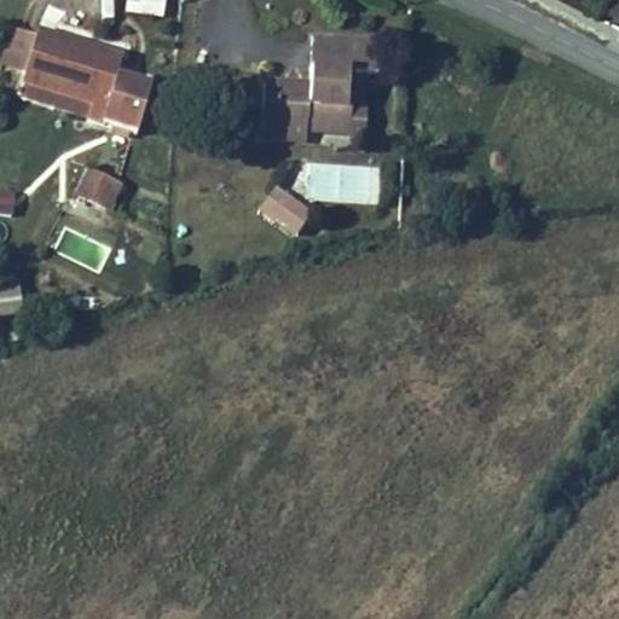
[(162,16),(162,0),(125,0),(125,13),(162,16)]
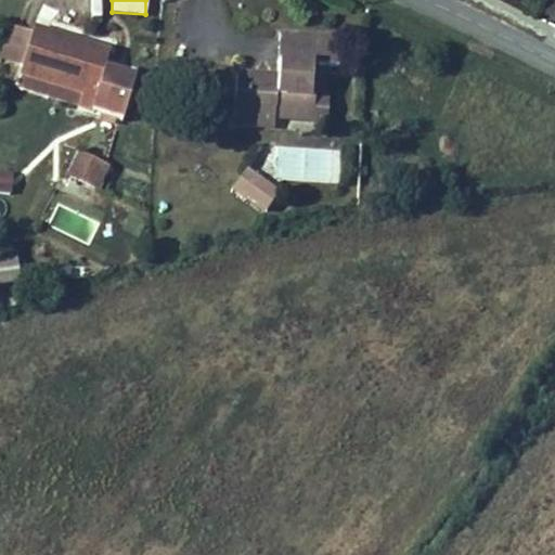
[(21,68),(33,23),(8,15),(7,17),(0,41),(0,63),(20,69),(21,68)]
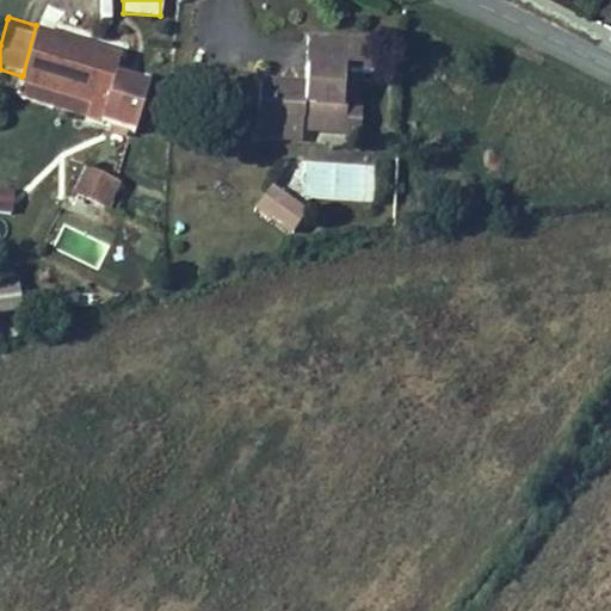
[(23,75),(109,99),(103,117),(141,128),(153,84),(113,73),(121,48),(36,25),(23,75)]
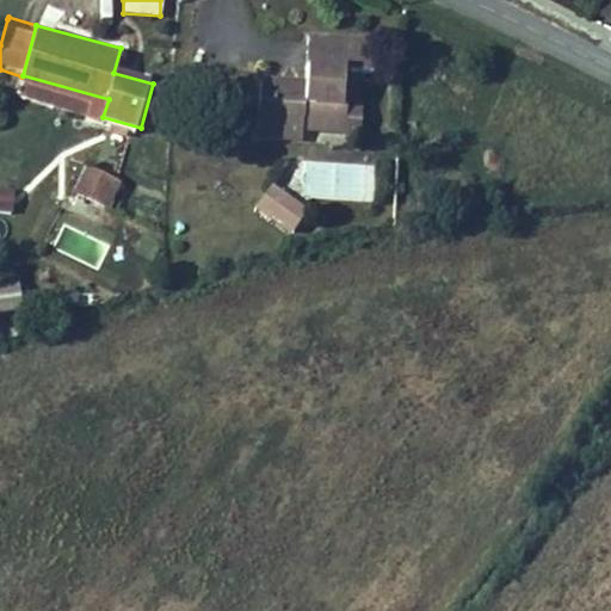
[(349,109),(350,105),(351,71),(378,72),(381,35),(312,32),(309,82),(263,80),(260,118),(304,121),(306,107),(349,109)]
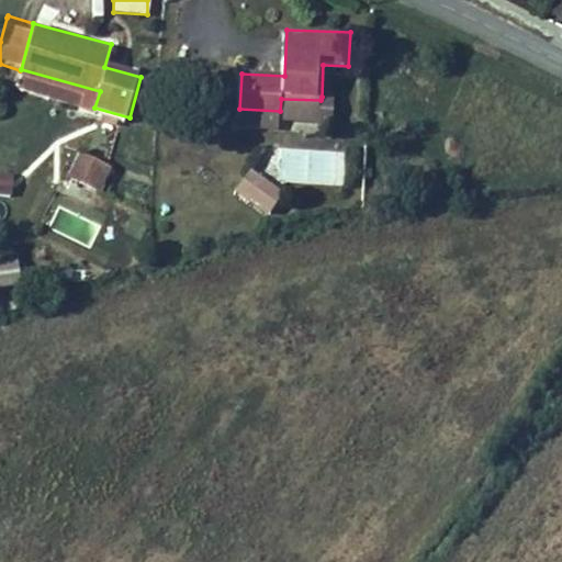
[(94,108),(100,91),(21,69),(20,70),(15,87),(94,108)]
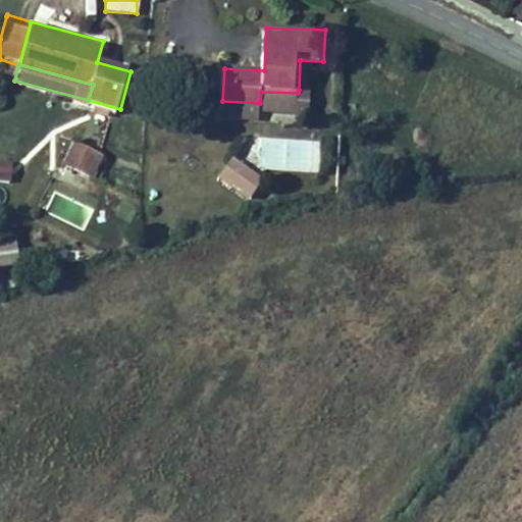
[(310,90),(299,90),(298,93),(261,92),(260,103),(222,101),(221,114),(262,116),(262,110),(303,112),(308,112),(310,90)]
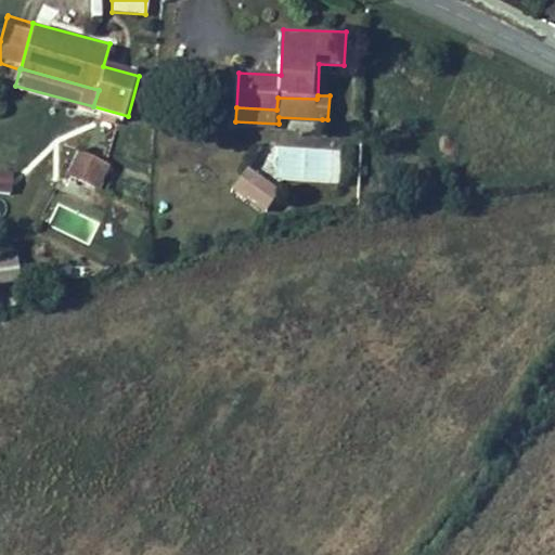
[(94,190),(105,167),(79,154),(68,178),(94,190)]
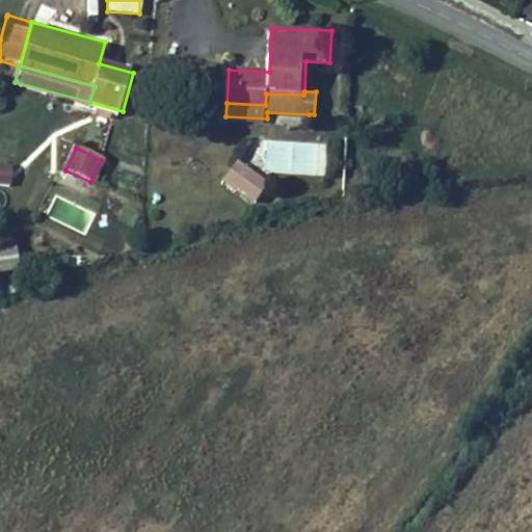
[(256,201),(266,187),(236,163),(225,178),(256,201)]
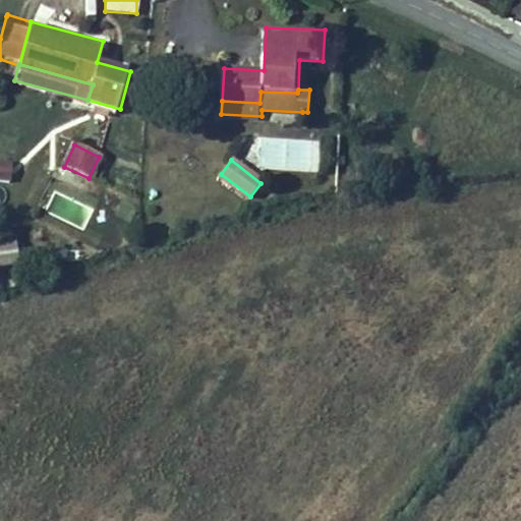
[(14,163),(0,161),(0,183),(11,184),(14,163)]
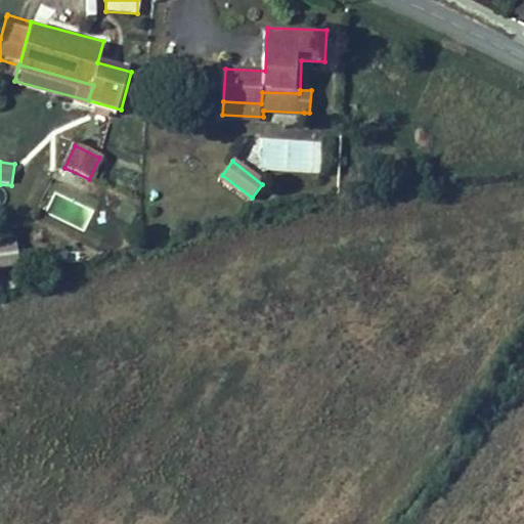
[(16,246),(0,246),(0,266),(17,266),(16,246)]
